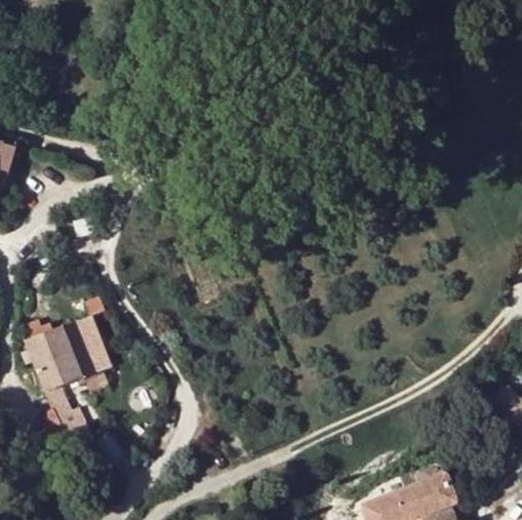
[(17,148),(6,145),(0,165),(0,183),(6,185),(17,148)]
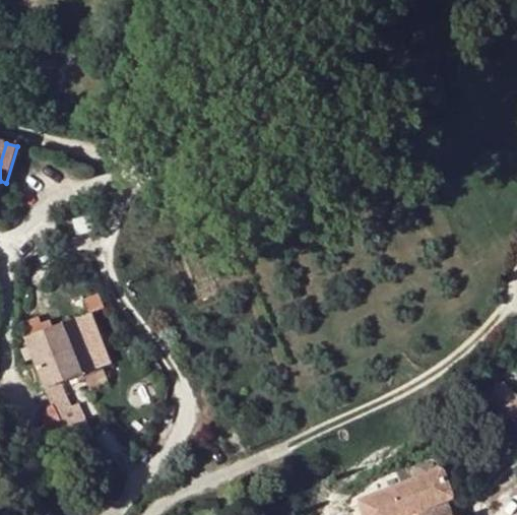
[(77,347),(102,337),(90,311),(21,337),(43,387),(61,380),(86,372),(77,347)]
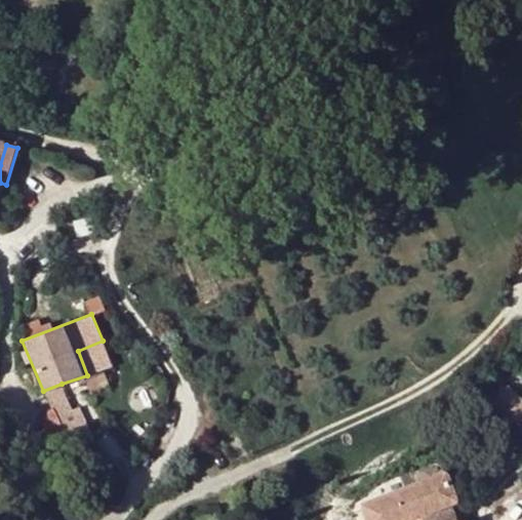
[(112,367),(103,341),(78,351),(87,375),(112,367)]
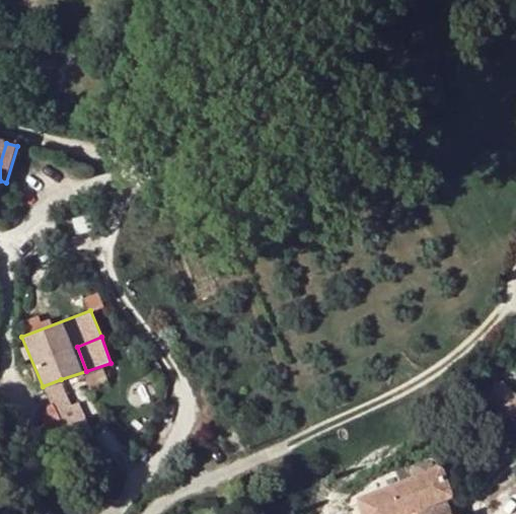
[(515,374),(492,399),(515,421),(515,374)]
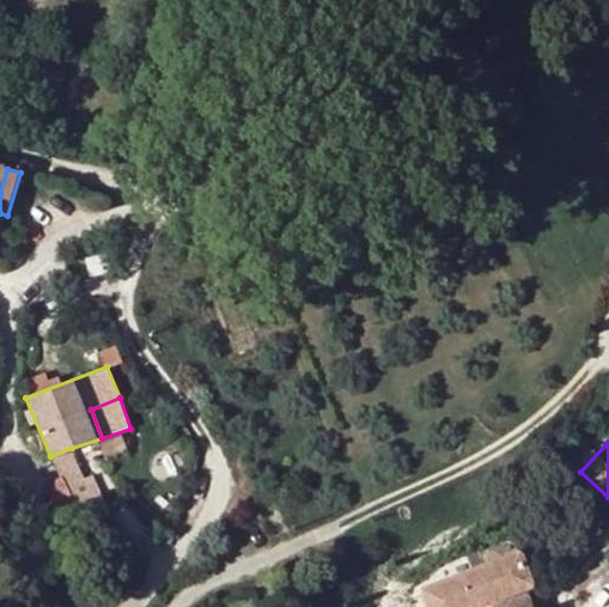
[(72,448),(50,456),(69,499),(95,520),(113,513),(103,490),(91,492),(72,448)]
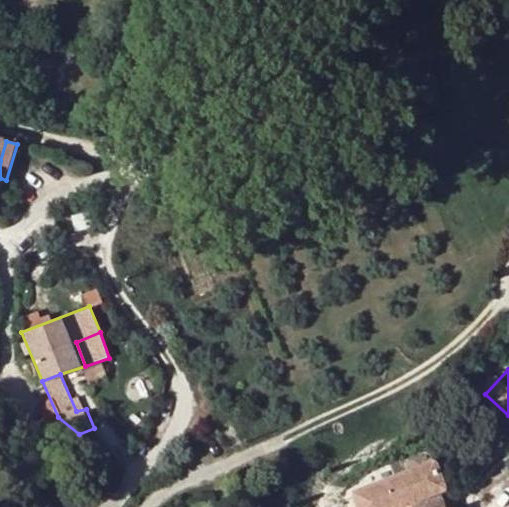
[(447,490),(435,461),(353,492),(357,506),(414,506),(414,505),(447,490)]
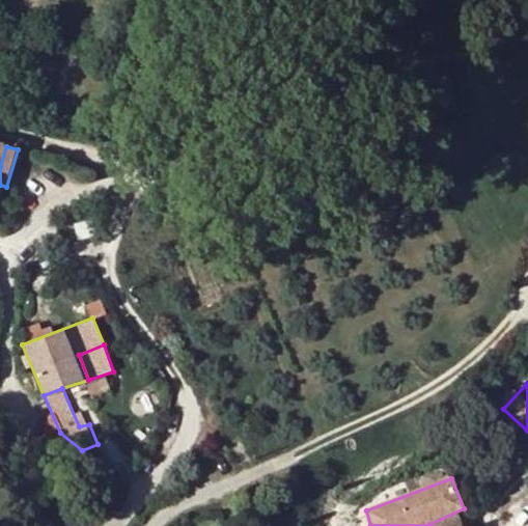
[(471,525),(464,508),(429,524),(429,525),(471,525)]
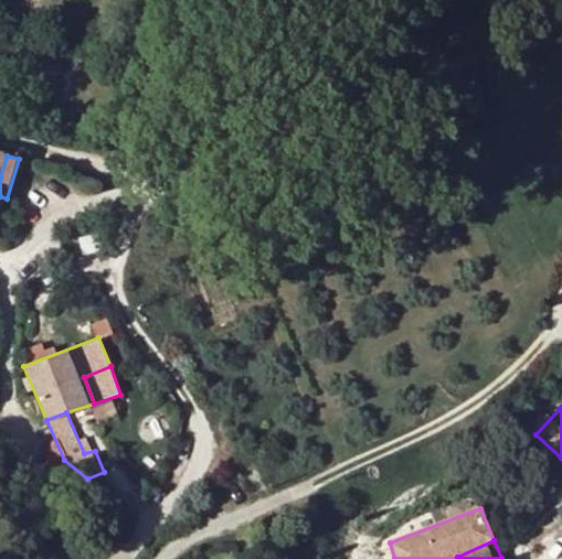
All buildings are outlined.
